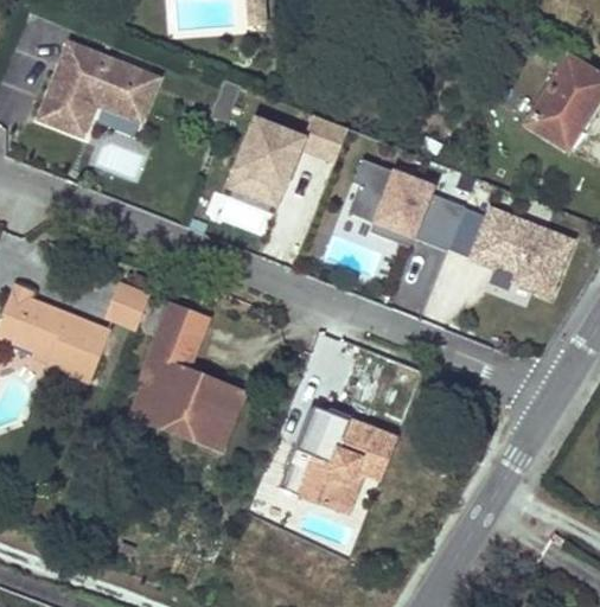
[(270,29),(268,0),(250,0),(253,30),(270,29)]
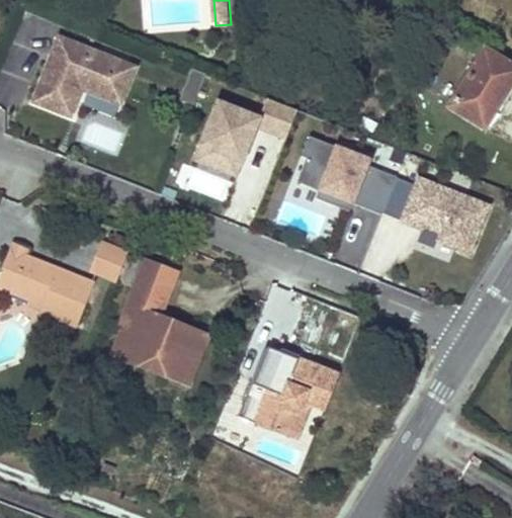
[(123,104),(139,68),(63,37),(37,101),(76,115),(86,89),(123,104)]
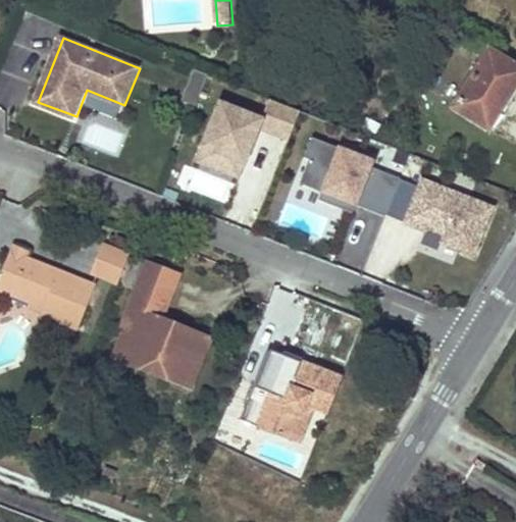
[(458,106),(475,116),(493,126),(515,88),(515,60),(494,47),(458,106)]
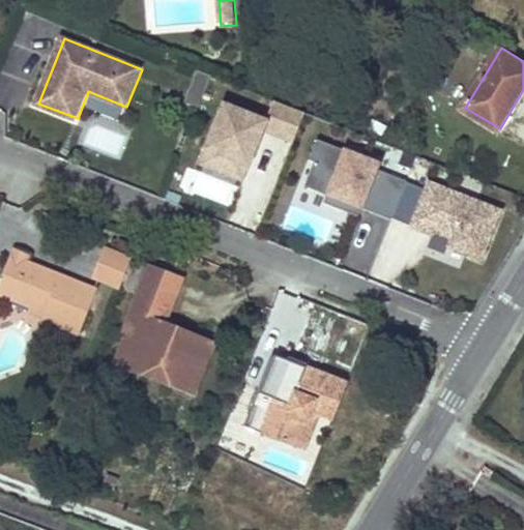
[(269,118),(227,101),(209,147),(211,147),(252,164),(253,164),(267,128),(297,140),(309,111),(278,98),(269,118)]
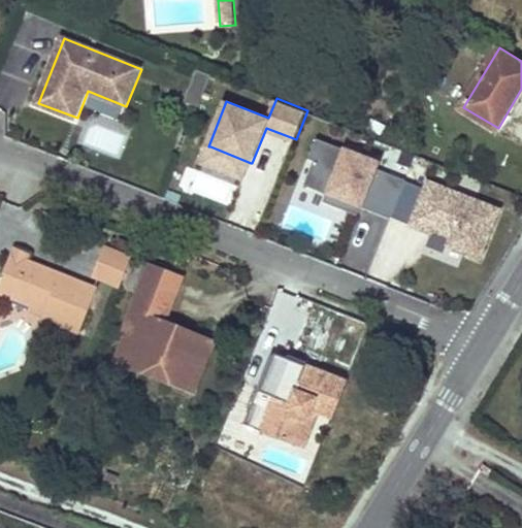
[(324,139),(306,184),(329,192),(326,201),(349,209),(353,201),(363,205),(393,217),(409,178),(379,167),(381,162),(324,139)]
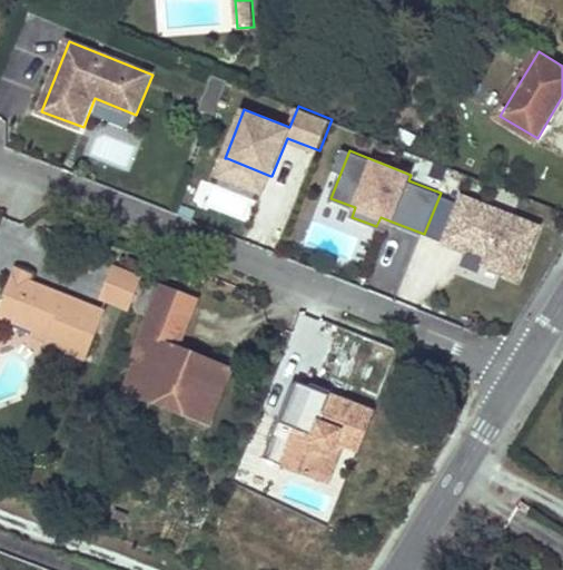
[(270,176),(227,158),(220,174),(264,192),(270,176)]
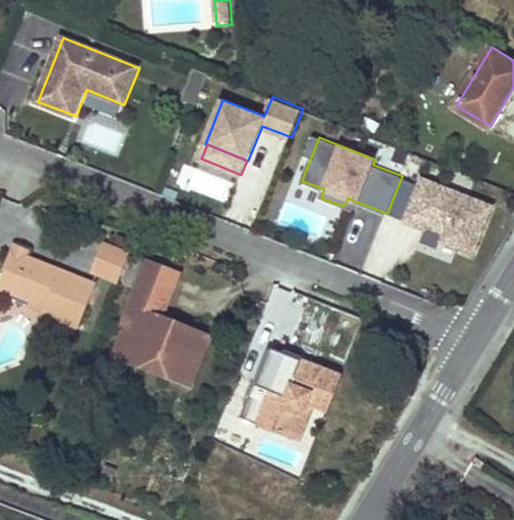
[(475,251),(494,204),(424,177),(407,219),(424,226),(425,223),(447,232),(444,239),(475,251)]
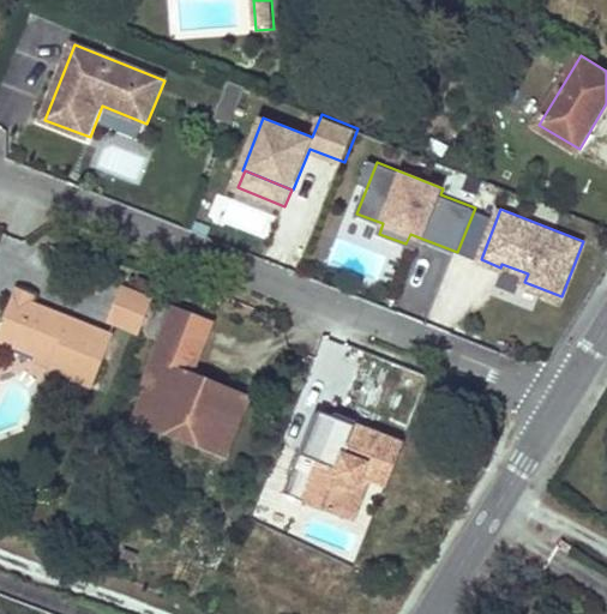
[(406,244),(419,250),(422,239),(410,234),(406,244)]
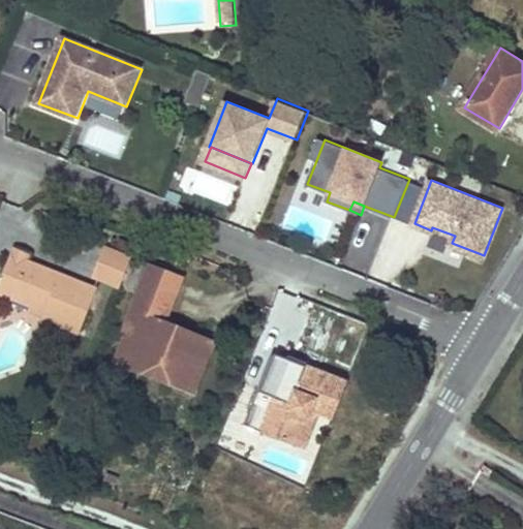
[(69,214),(61,210),(55,226),(62,229),(69,214)]
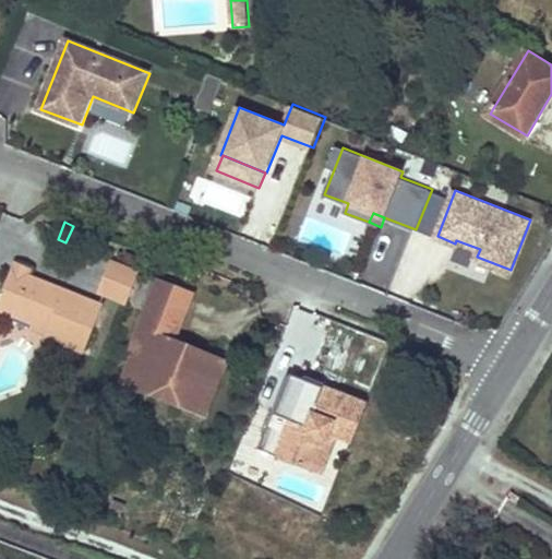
[(127,299),(139,269),(110,258),(98,288),(127,299)]
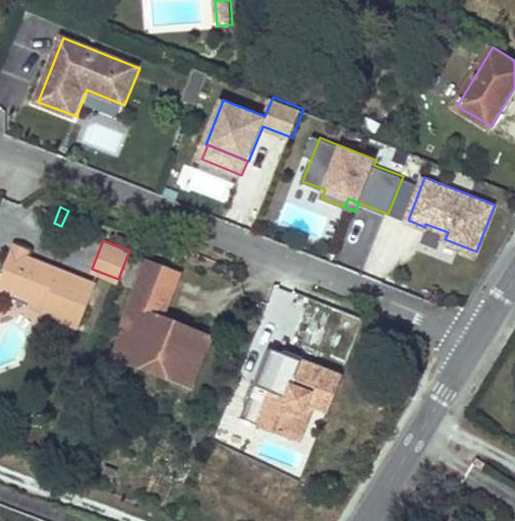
[(12,242),(10,246),(29,253),(31,248),(12,242)]
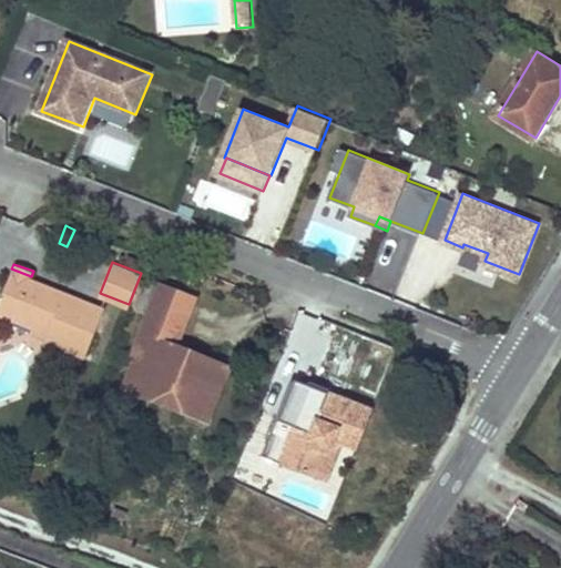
[(32,326),(32,325),(33,323),(49,330),(43,344),(83,359),(103,307),(30,280),(31,276),(11,269),(0,298),(0,308),(17,315),(14,320),(32,326)]
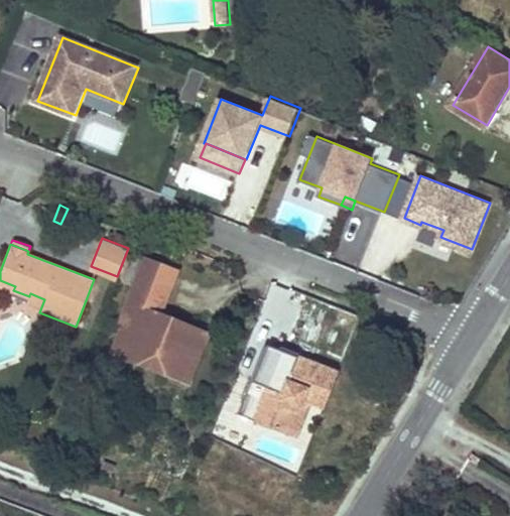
[(157,315),(173,272),(142,260),(126,303),(140,308),(134,325),(124,333),(115,356),(136,364),(145,360),(159,365),(163,375),(187,384),(206,335),(182,325),(174,331),(160,326),(157,315)]
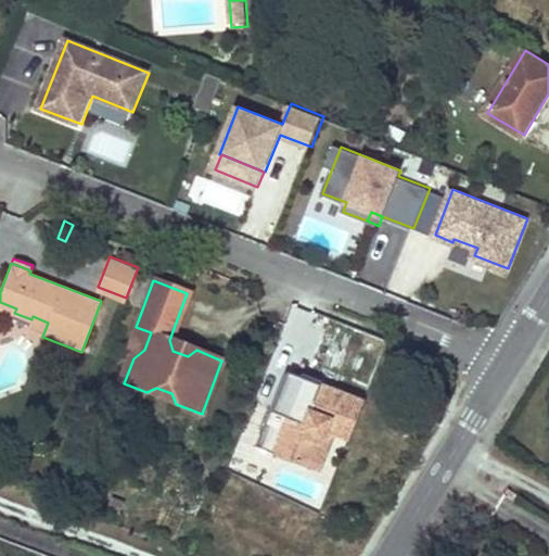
[(32,318),(32,319),(14,313),(11,324),(42,337),(48,323),(33,316),(32,318)]
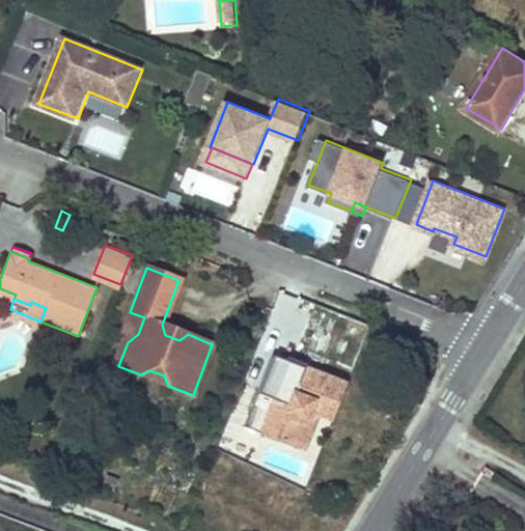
[(311,301),(299,314),(322,323),(329,318),(340,323),(344,314),(311,301)]
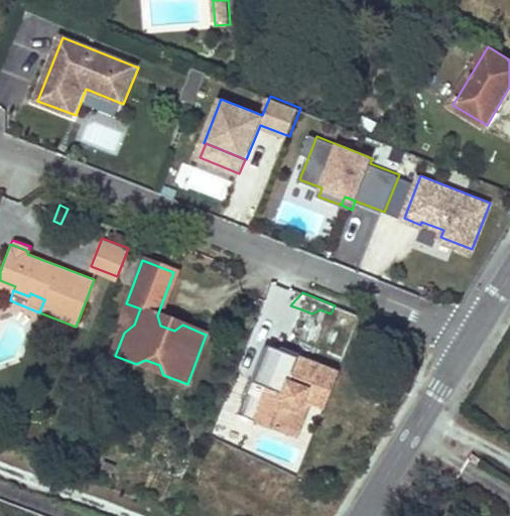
[(140,308),(126,303),(116,330),(124,333),(134,325),(140,308)]
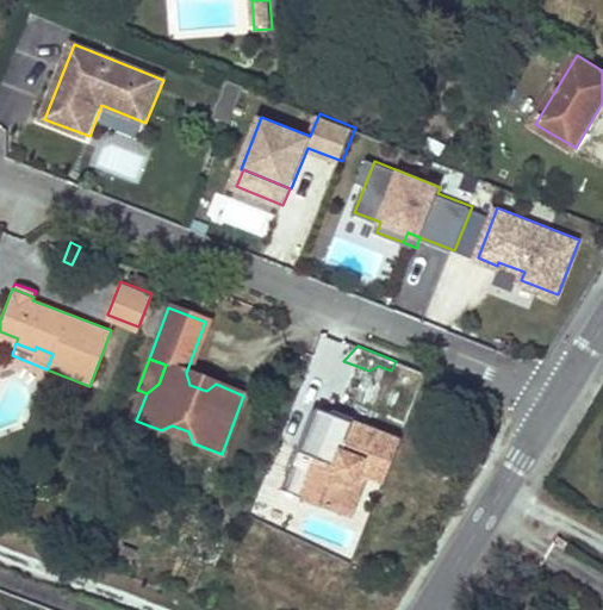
[(216,384),(186,373),(190,385),(206,391),(216,384)]
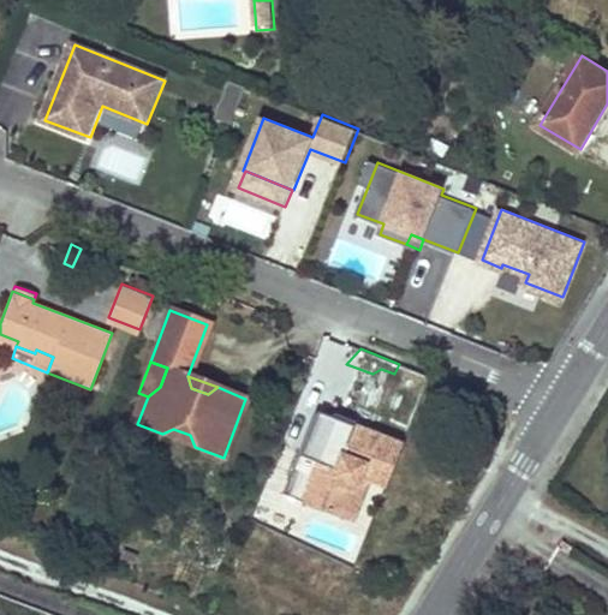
[(305,496),(303,501),(307,503),(334,514),(340,517),(357,475),(367,478),(383,485),(399,445),(317,412),(287,490),(305,496)]
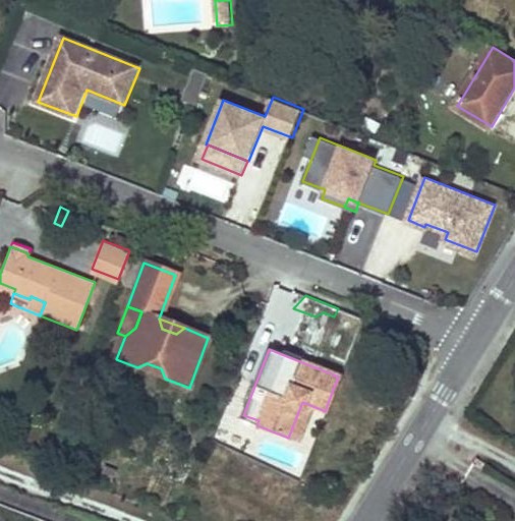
[(147,363),(137,367),(165,379),(161,368),(147,363)]
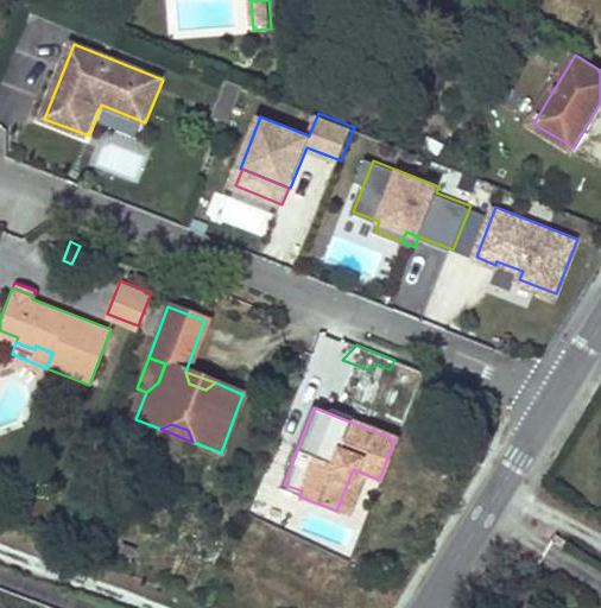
[(353,469),(336,511),(346,514),(362,473),(353,469)]
